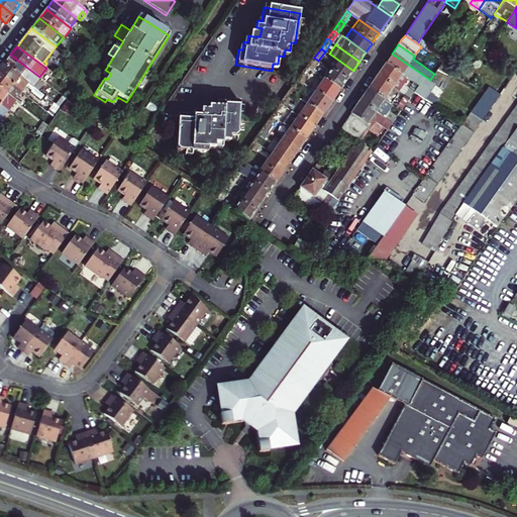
[(103,63),(108,66),(113,57),(108,54),(103,63)]
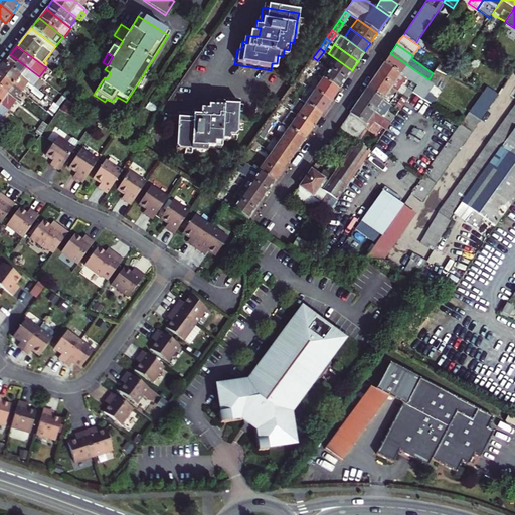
[(411,82),(416,86),(421,90),(426,82),(428,79),(390,53),(386,58),(383,63),(406,78),(411,82)]
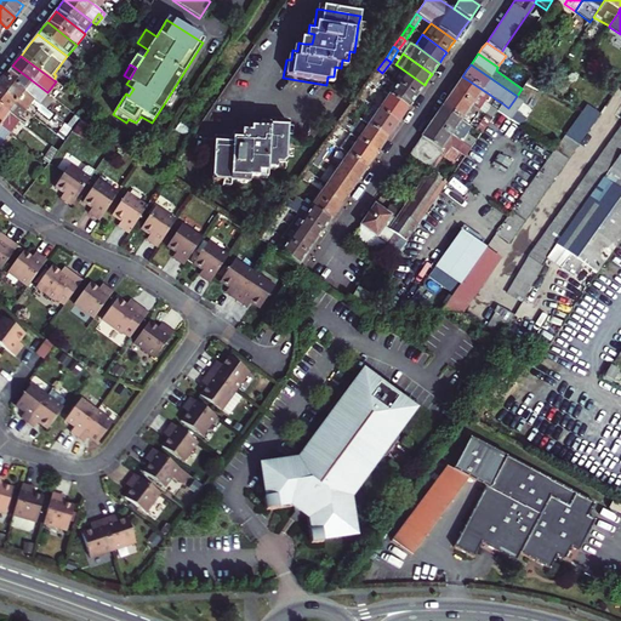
[(9,70),(4,77),(33,100),(39,103),(45,96),(47,92),(12,66),(9,70)]
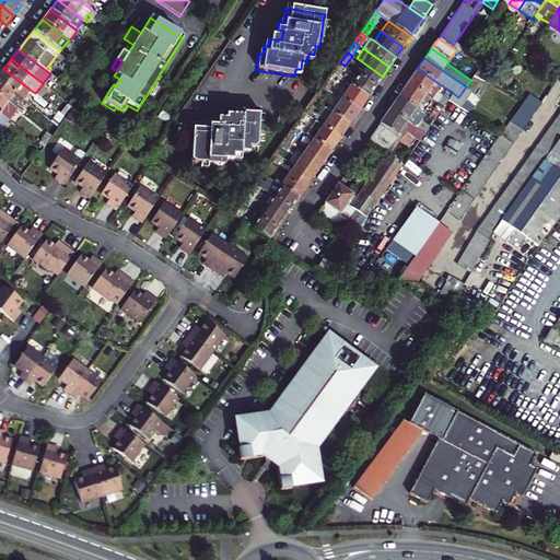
[(360,60),(352,71),(375,88),(378,82),(383,77),(360,60)]
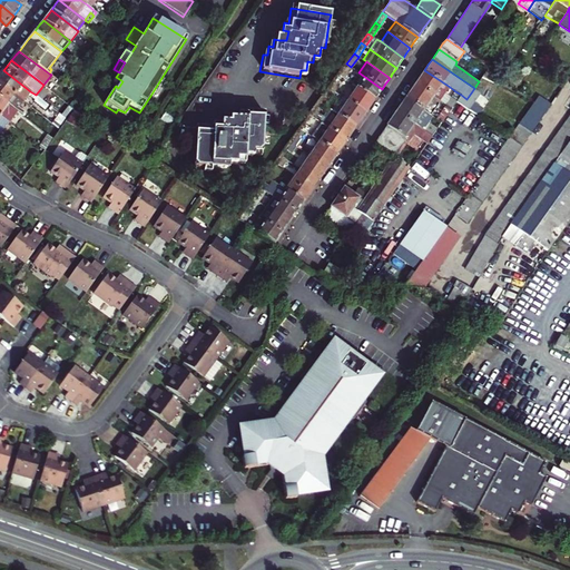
[(346,64),(338,75),(343,77),(351,67),(346,64)]
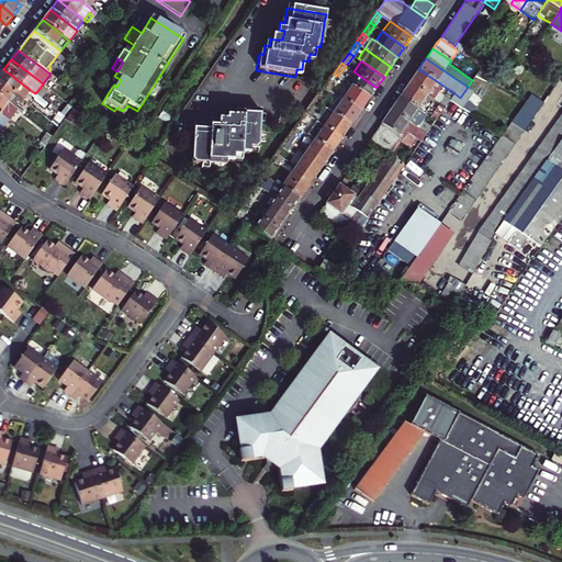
[(0,74),(0,80),(23,99),(30,90),(3,69),(0,74)]
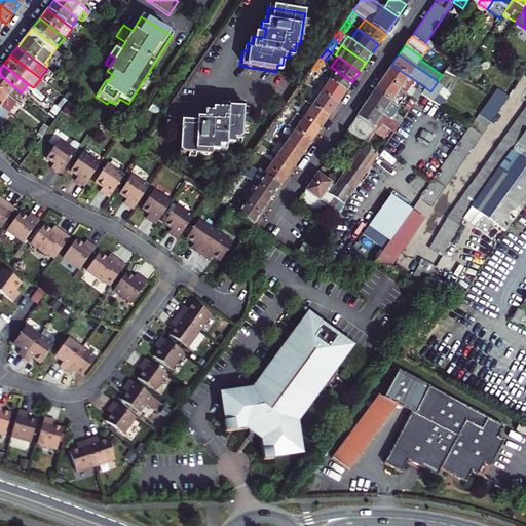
[(415,80),(391,65),(387,70),(382,77),(404,91),(406,94),(410,86),(415,80)]
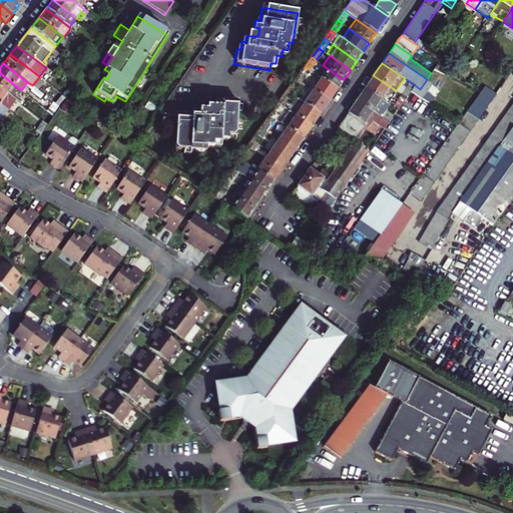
[(316,74),(322,78),(338,89),(341,84),(344,80),(323,65),(316,74)]
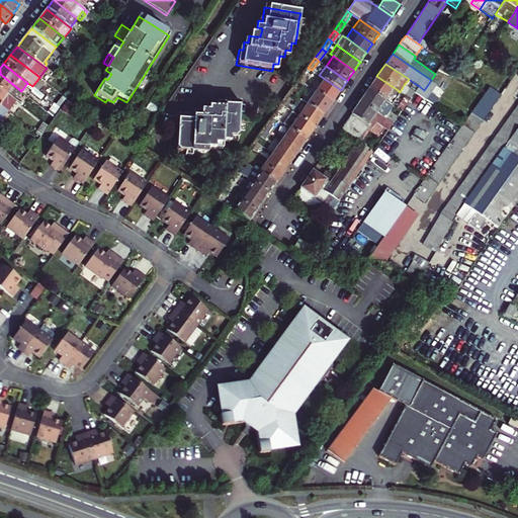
[(105,70),(101,76),(104,79),(105,78),(107,80),(111,74),(105,70)]
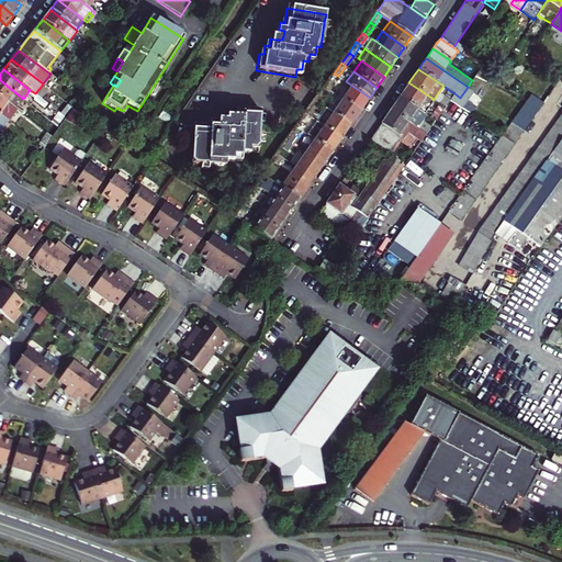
[(0,97),(18,111),(22,114),(24,111),(18,105),(23,99),(0,80),(0,97)]
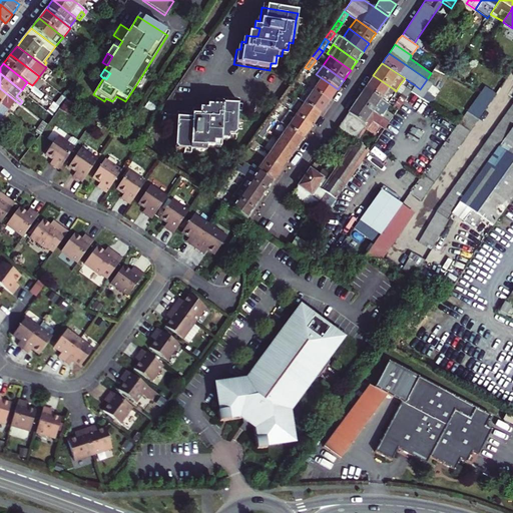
[(368,81),(364,87),(385,102),(394,89),(373,75),(368,81)]
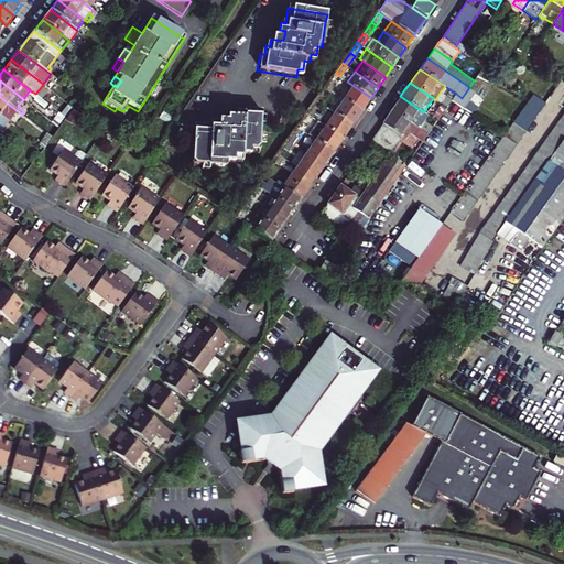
[(154,86),(149,95),(154,99),(160,89),(154,86)]
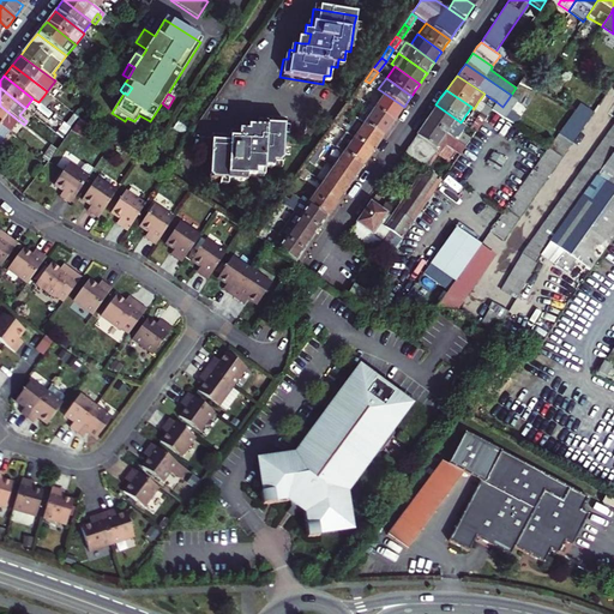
[(385,94),(374,109),(393,122),(398,115),(404,107),(385,94)]
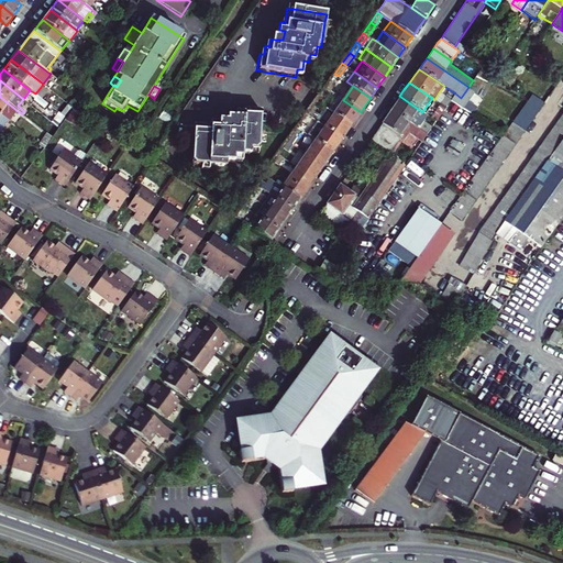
[(41,87),(35,94),(41,98),(46,91),(41,87)]
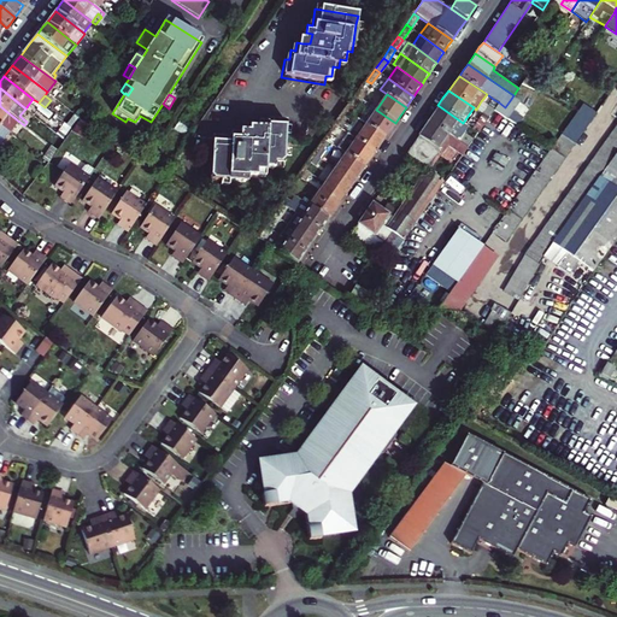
[(482,113),(477,121),(483,125),(494,110),(499,103),(493,99),(488,106),(482,113)]
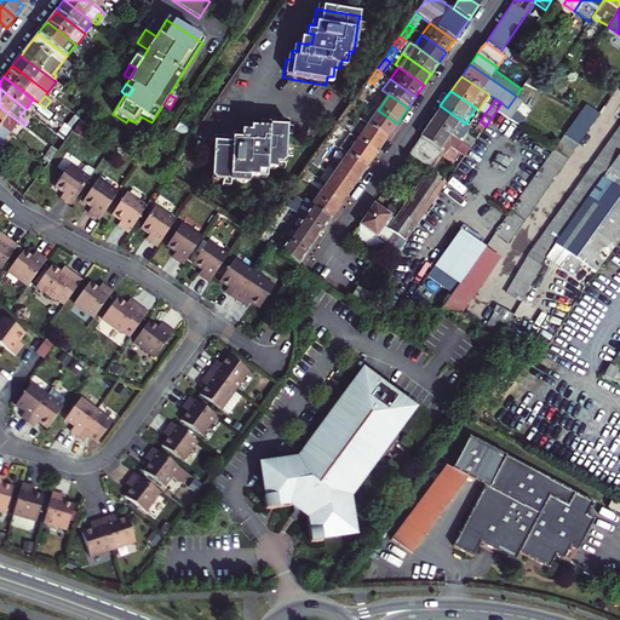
[(520,103),(514,99),(507,108),(501,103),(497,110),(517,126),(522,119),(514,113),(520,103)]
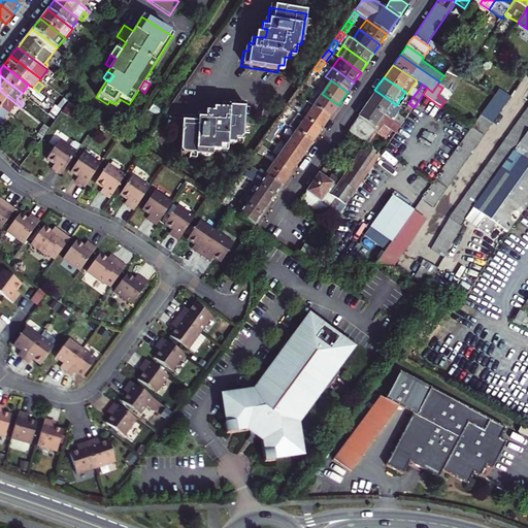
[(411,87),(407,94),(413,97),(418,91),(411,87)]
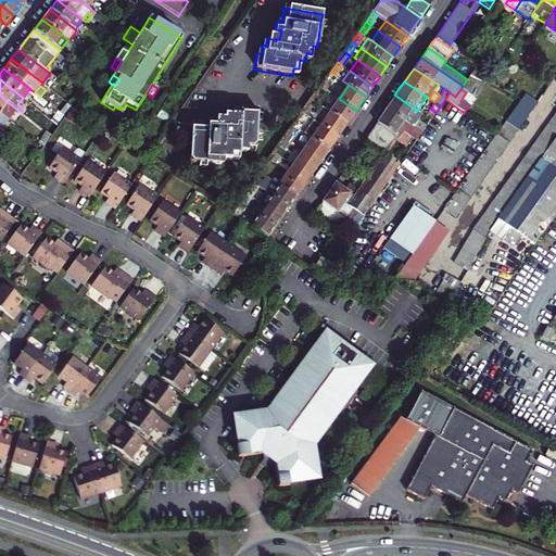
[(493,135),(442,210),(454,218),(529,108),(528,108),(533,100),(522,93),(518,100),(493,135)]
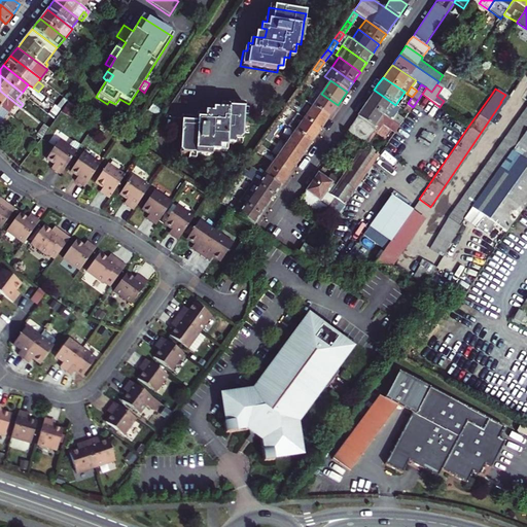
[(370,96),(365,103),(394,123),(395,123),(403,110),(395,105),(374,90),(370,96)]
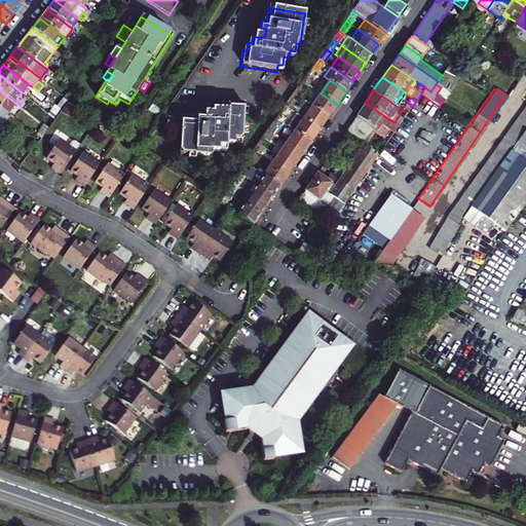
[(0,105),(9,112),(16,104),(0,90),(0,105)]
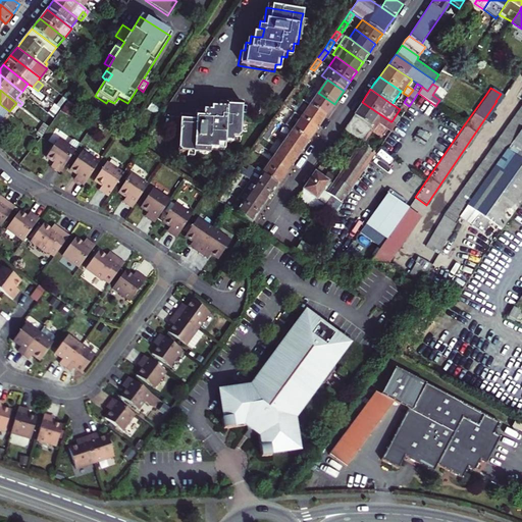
[(310,105),(325,116),(330,110),(334,104),(318,93),(310,105)]
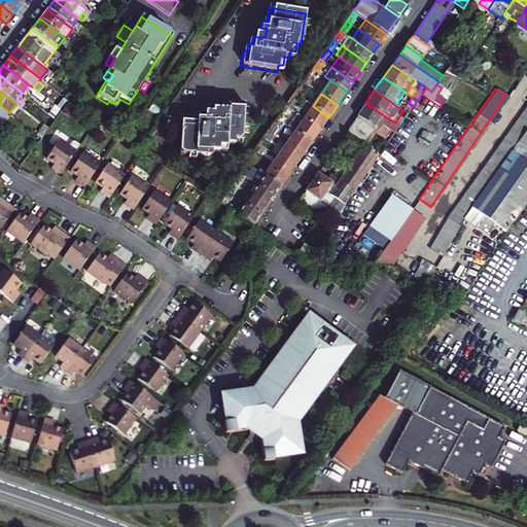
[(56,105),(59,107),(66,98),(63,95),(56,105)]
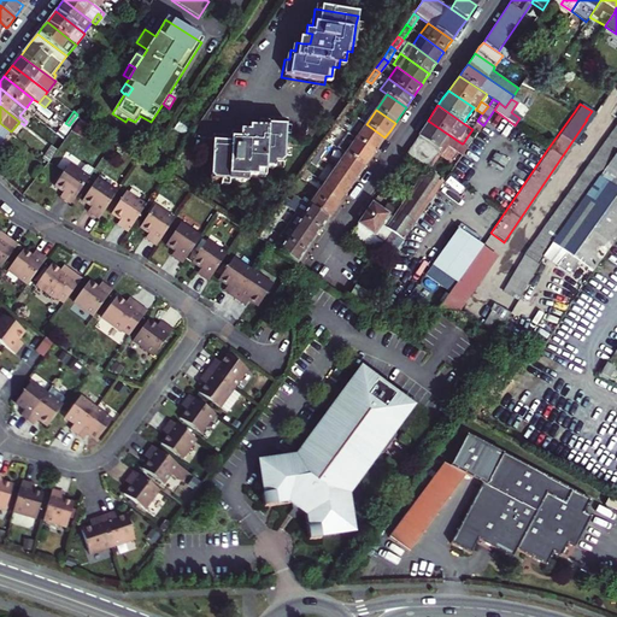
[(125,122),(123,125),(134,133),(139,124),(135,122),(128,118),(125,122)]
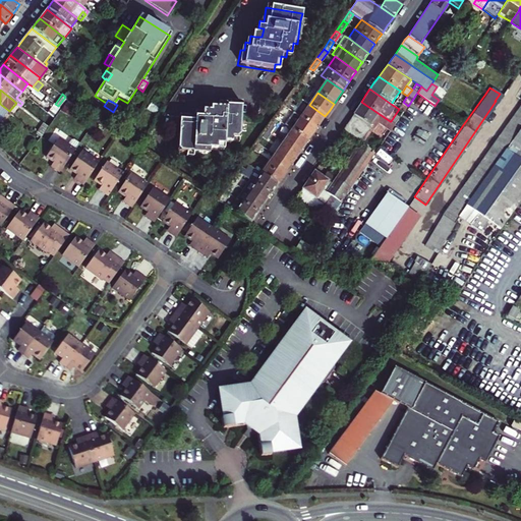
[(325,116),(309,105),(301,100),(293,113),(300,118),(316,128),(321,123),(325,116)]
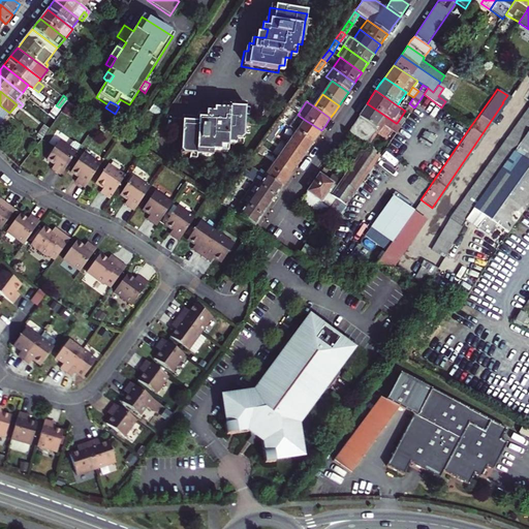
[(70,114),(74,106),(68,102),(63,109),(70,114)]
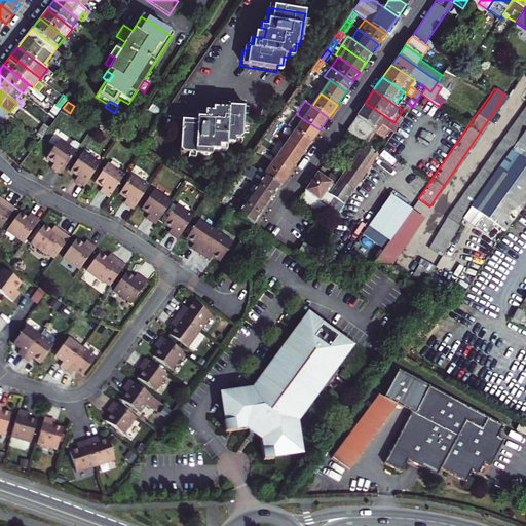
[(525,129),(525,102),(445,217),(458,226),(462,219),(471,208),(525,129)]
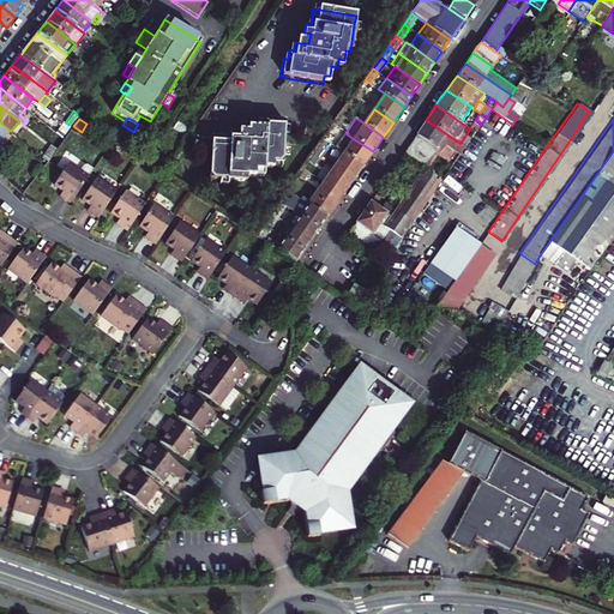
[(250,131),(248,138),(239,137),(240,133),(230,132),(230,136),(212,133),(206,175),(216,178),(226,179),(244,181),(245,178),(252,178),(253,174),(263,175),(263,168),(272,170),(272,164),(282,166),(289,124),(270,120),(270,125),(259,124),(259,127),(251,126),(250,131)]
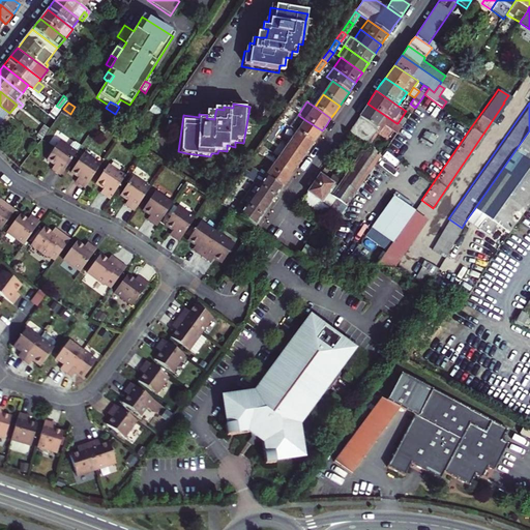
[(367,104),(357,118),(347,133),(365,146),(367,147),(378,131),(379,133),(384,125),(396,135),(402,126),(398,123),(396,123),(367,104)]
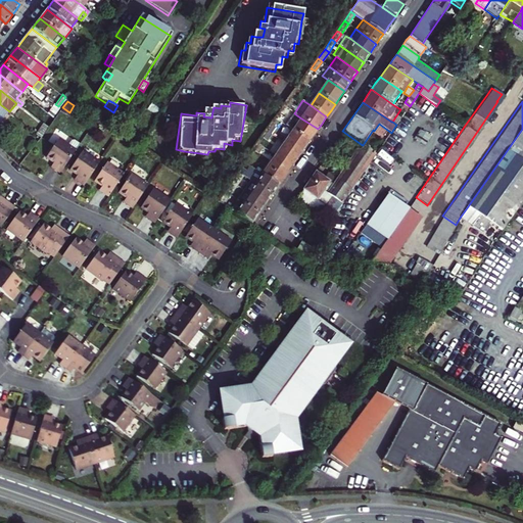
[(0,122),(9,111),(0,104),(0,122)]
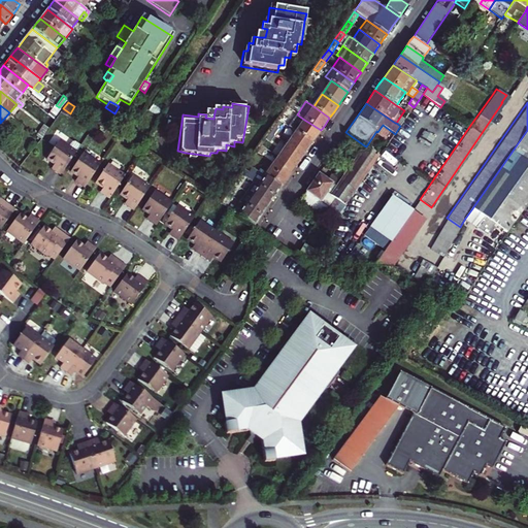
[(288,127),(296,132),(311,143),(316,137),(321,130),(304,120),(297,114),(288,127)]
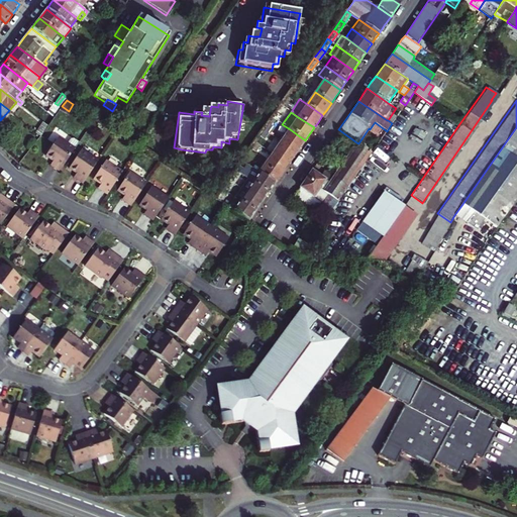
[(46,125),(40,120),(34,130),(40,135),(46,125)]
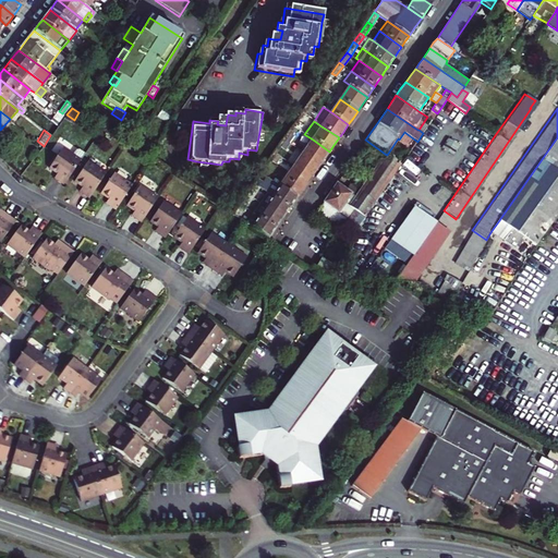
[(97,135),(104,140),(107,134),(101,130),(97,135)]
